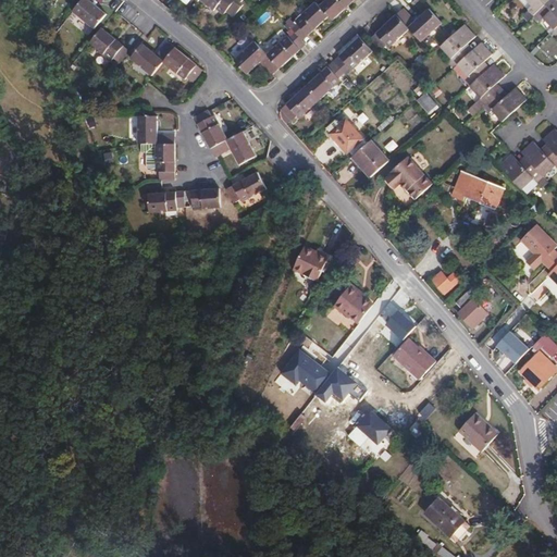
[(82,0),(73,12),(95,29),(107,14),(93,2),(94,0),(82,0)]
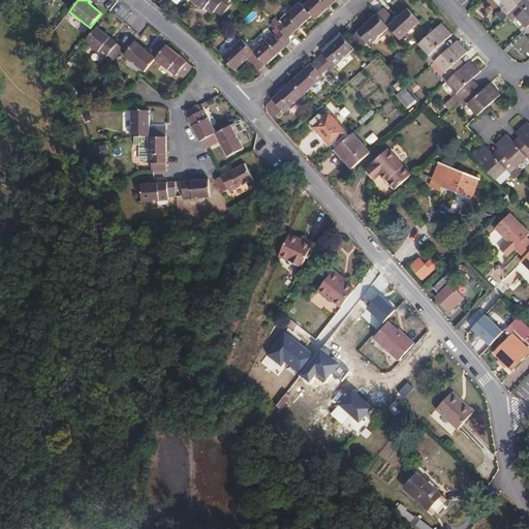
[(225,0),(228,2),(229,0),(190,0),(204,10),(206,8),(213,13),(223,0),(225,0)]
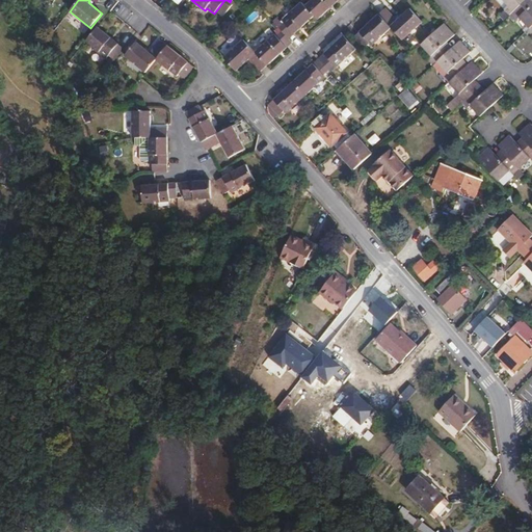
[(318,20),(338,0),(311,0),(306,6),(314,16),(318,20)]
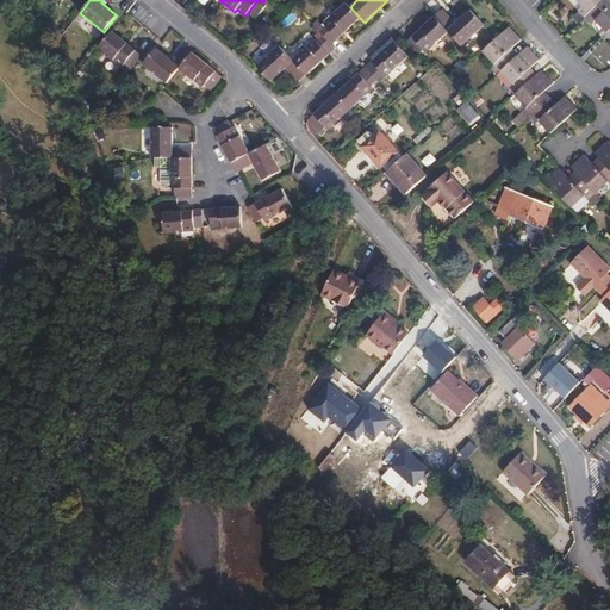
[(584,18),(603,0),(576,0),(583,7),(578,11),(584,18)]
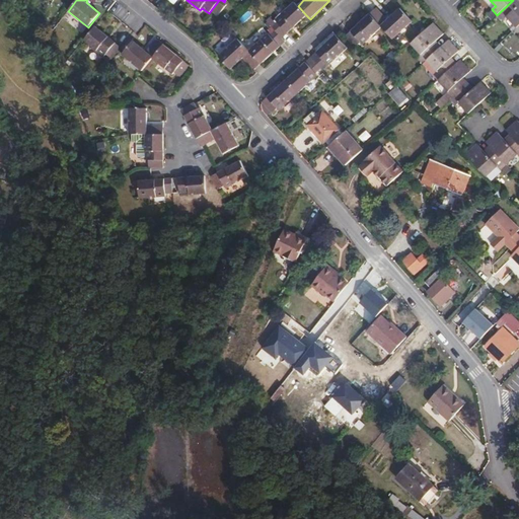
[(518,1),(518,0),(513,0),(497,15),(503,20),(506,17),(517,28),(518,25),(518,1)]
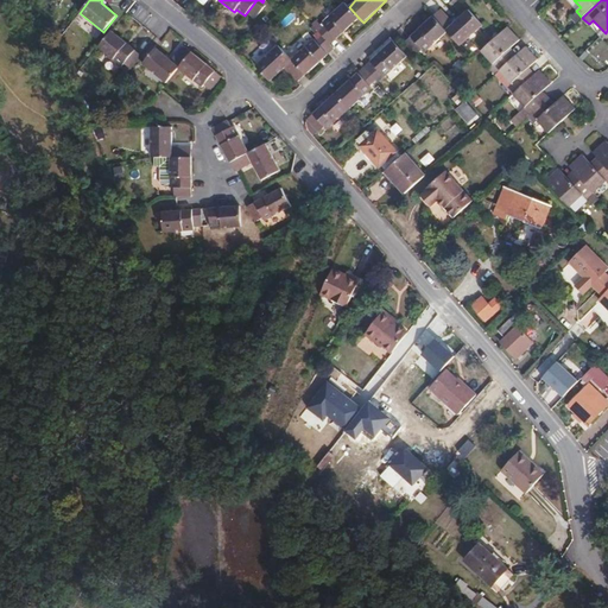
[(322,36),(330,44),(359,18),(349,7),(344,2),(323,23),(325,25),(318,31),(322,36)]
